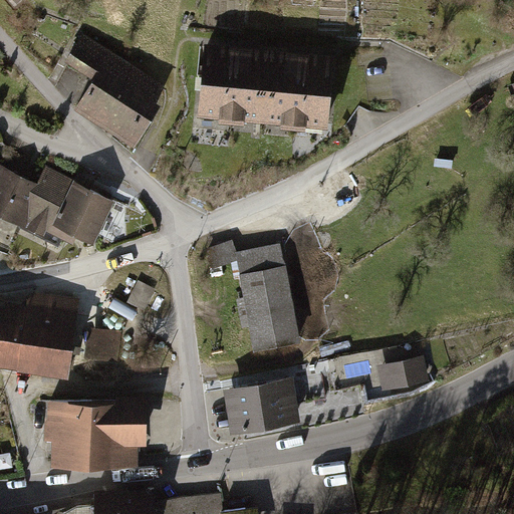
[(14,0),(23,9),(33,0),(14,0)]
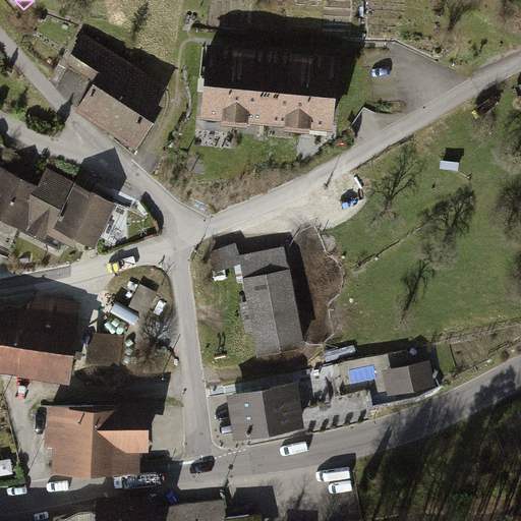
[(99,76),(149,108),(154,101),(147,97),(152,80),(83,36),(69,58),(99,76)]
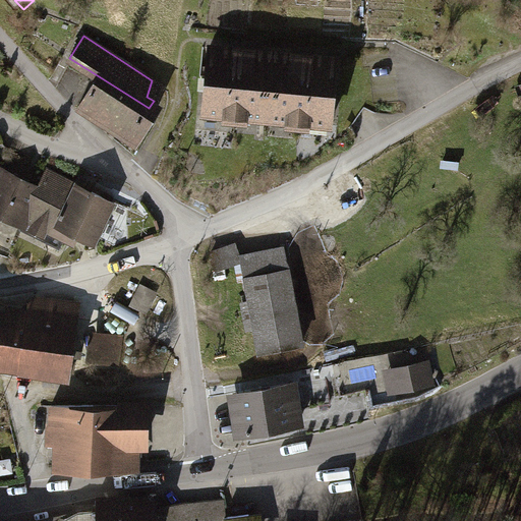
[(251,48),(208,45),(200,123),(245,126),(251,48)]
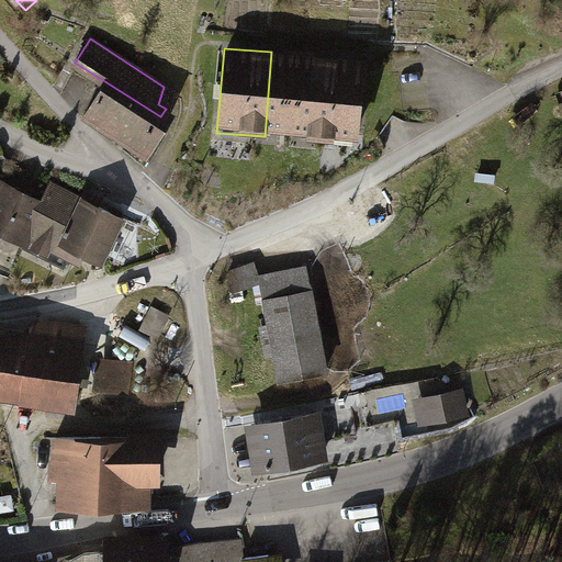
[(319,56),(271,52),(265,136),(313,141),(319,56)]
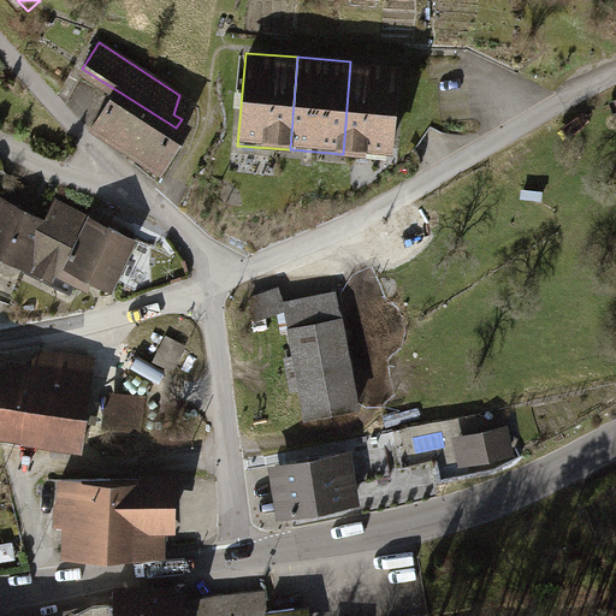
[(403,66),(350,61),(343,154),(395,159),(403,66)]
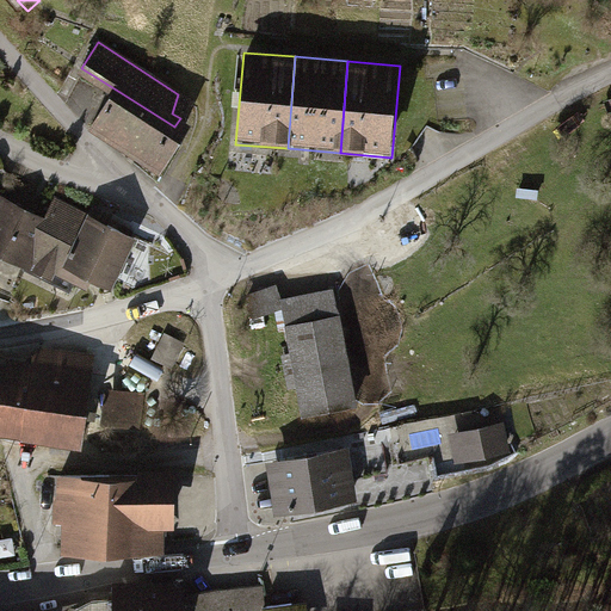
[(160,167),(183,131),(174,127),(116,90),(93,125),(160,167)]
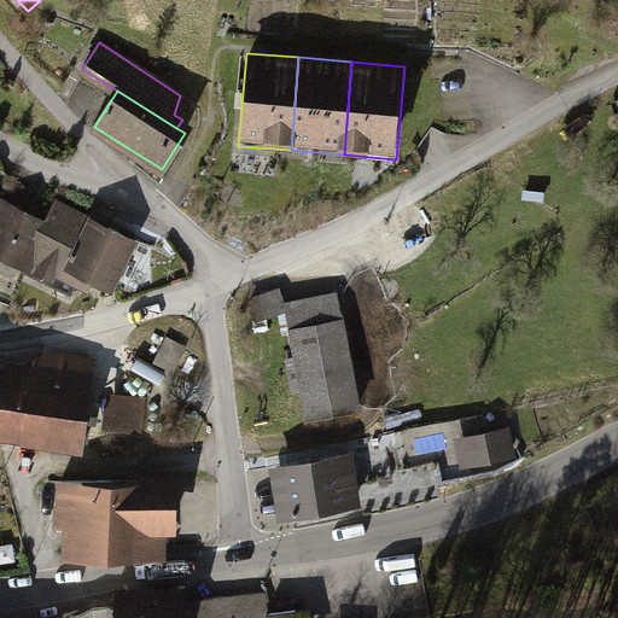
[(0,252),(28,267),(50,223),(1,199),(0,200),(0,252)]
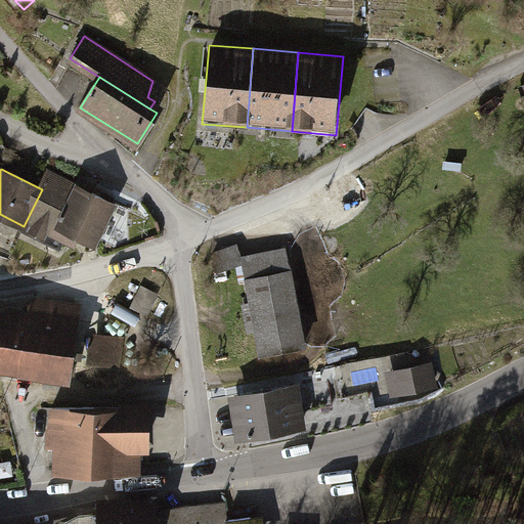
[(49,175),(42,189),(24,226),(20,230),(60,251),(66,241),(74,245),(79,235),(94,244),(115,204),(78,184),(76,188),(49,175)]
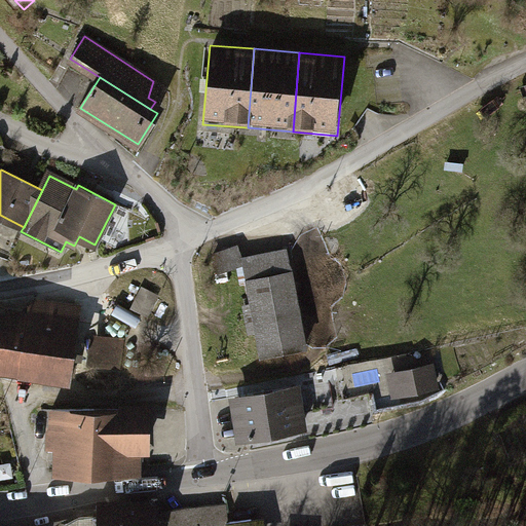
[(236,247),(212,255),(218,274),(242,266),(236,247)]
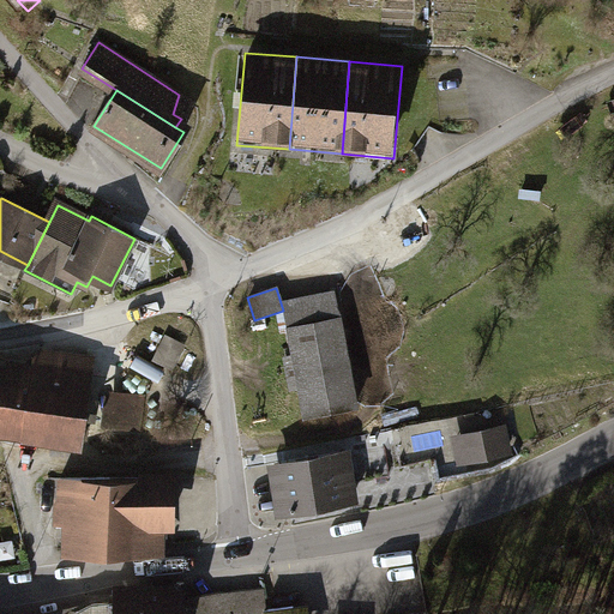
[(336,292),(282,301),(301,416),(357,407),(342,314),(339,315),(336,292)]
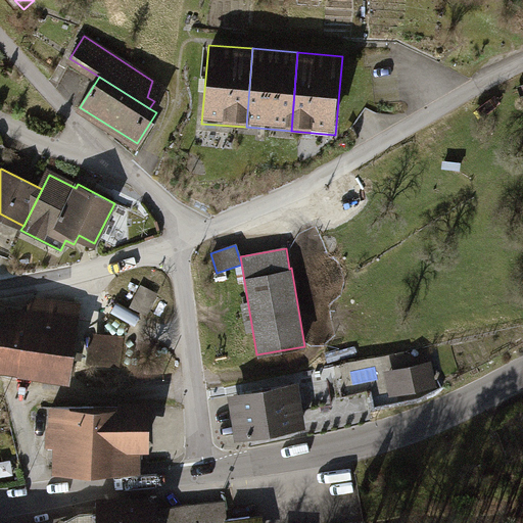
[(159,296),(141,287),(131,307),(148,317),(159,296)]
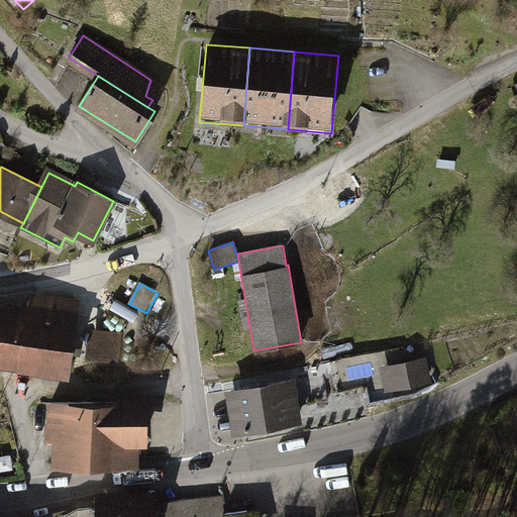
[(0,363),(69,374),(80,302),(30,294),(29,304),(4,300),(3,305),(0,304),(0,363)]
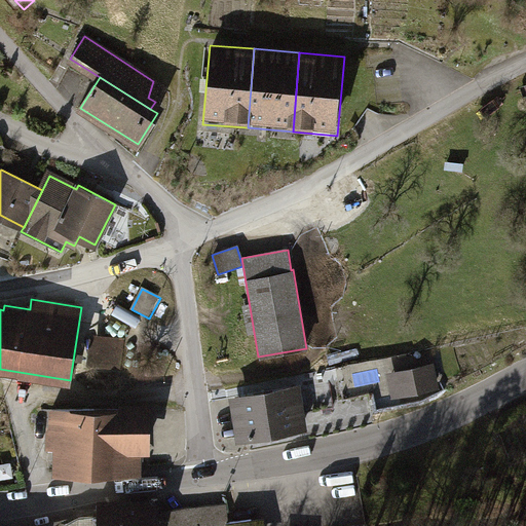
[(122,341),(92,336),(88,363),(118,368),(122,341)]
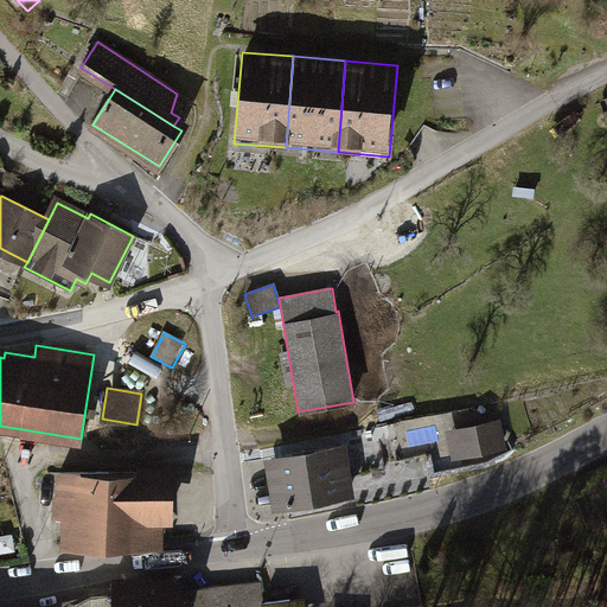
[(446,430),(447,433),(452,460),(508,449),(502,420),(446,430)]
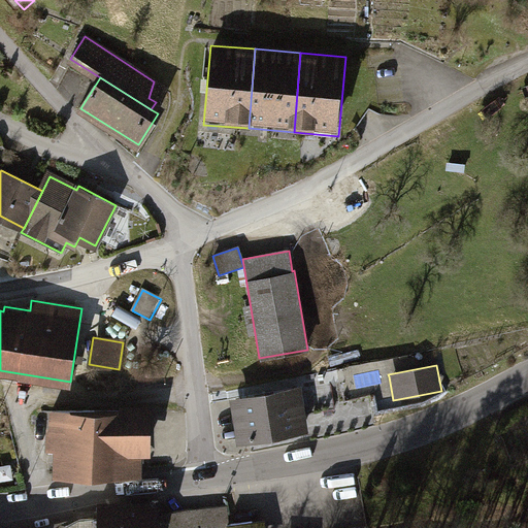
[(231,398),(238,444),(309,433),(302,387),(231,398)]
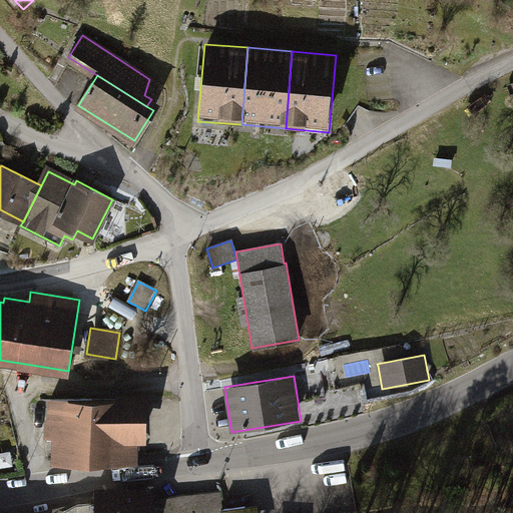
[(116,402),(88,402),(88,463),(139,463),(139,445),(146,445),(147,397),(116,397),(116,402)]
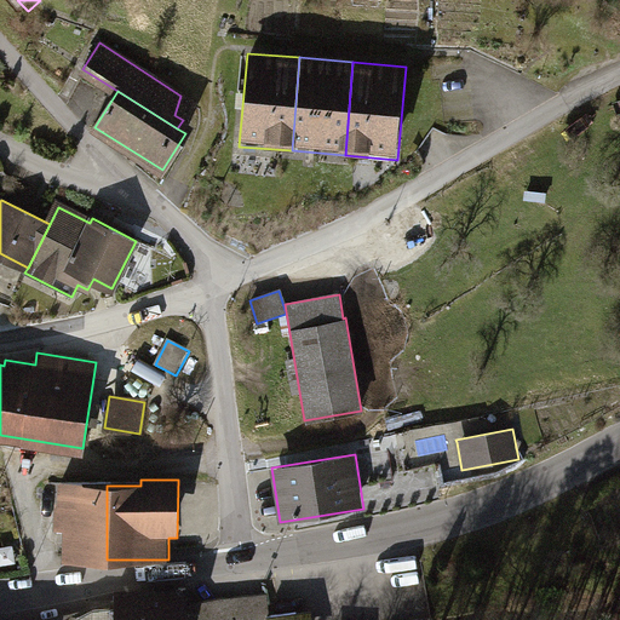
[(107,560),(107,486),(61,486),(61,506),(53,506),(53,533),(63,533),(63,560),(107,560)]
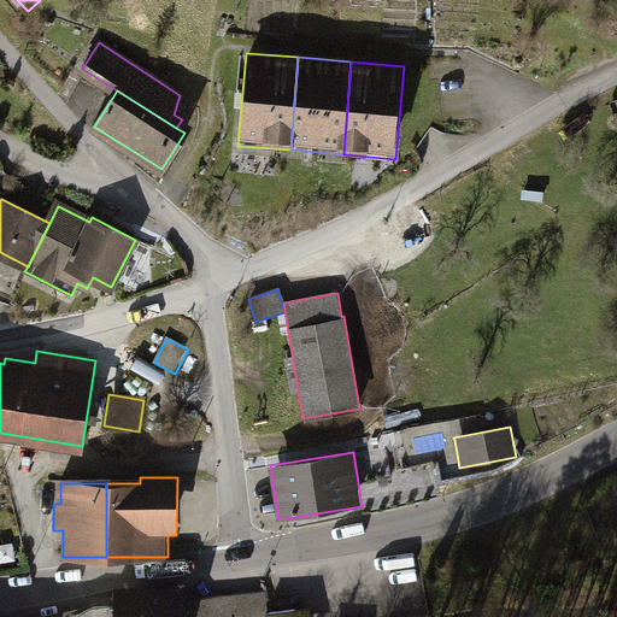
[(184,592),(112,593),(112,604),(112,616),(184,616),(184,606),(184,592)]
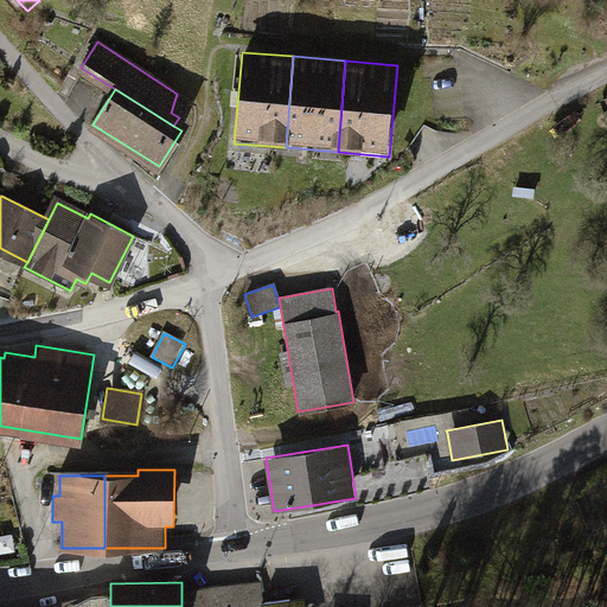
[(261,582),(181,596),(181,606),(305,606),(305,600),(262,604),(261,582)]
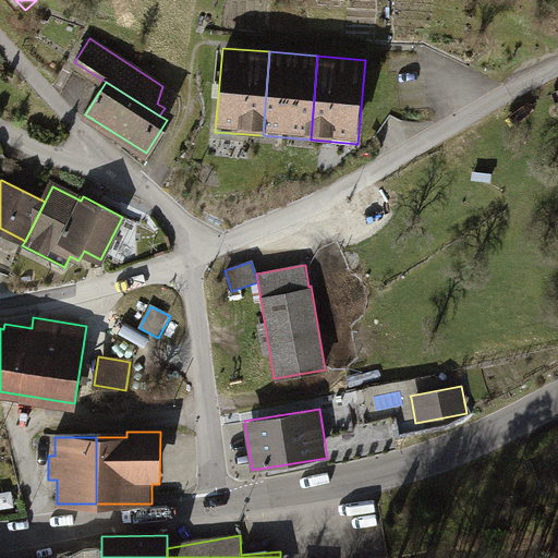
[(101,557),(101,546),(43,557),(101,557)]
